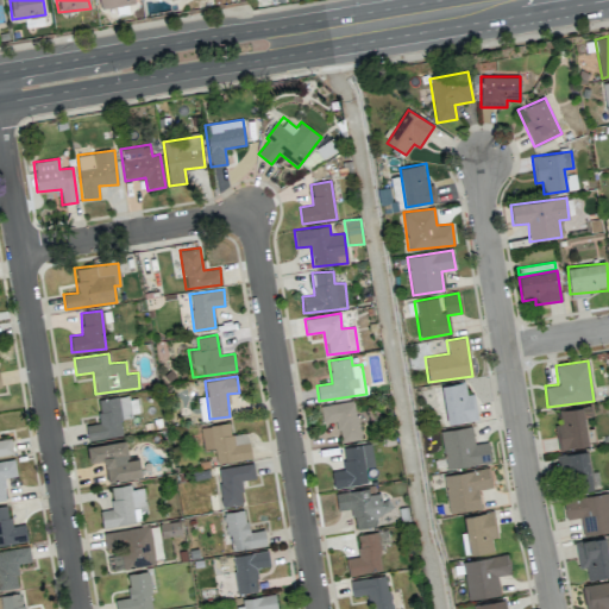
[(440,385),(447,425),(478,419),(473,394),(466,395),(464,382),(440,385)]
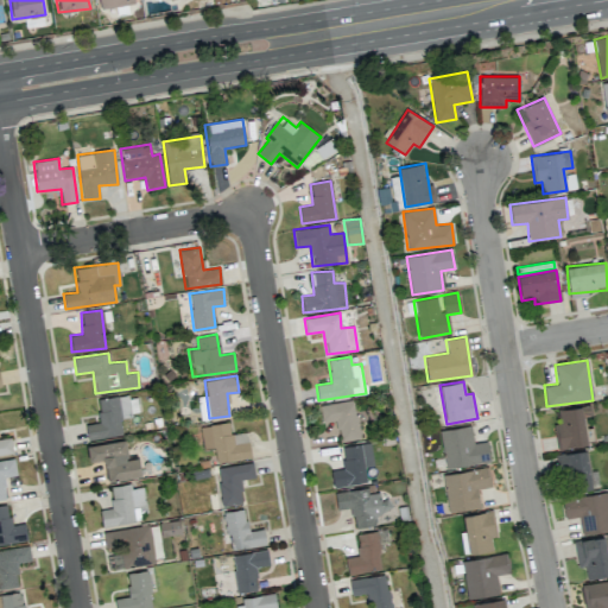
[(87,439),(122,435),(120,417),(139,415),(135,394),(96,400),(100,422),(84,424),(87,439)]
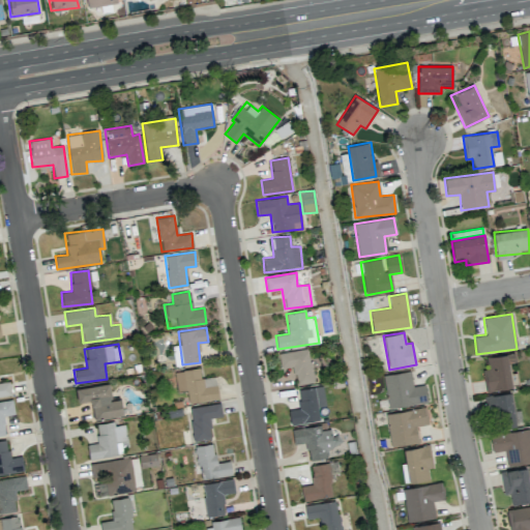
[(182,365),(179,345),(172,347),(175,366),(182,365)]
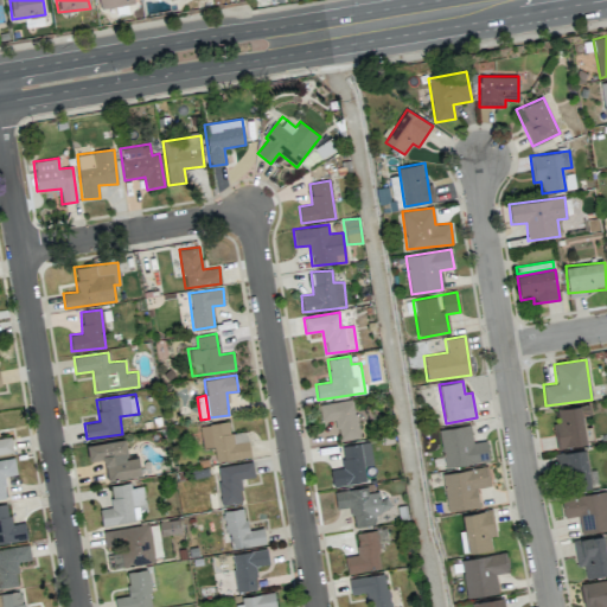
[(319,403),(320,422),(338,420),(339,440),(358,439),(355,400),(319,403)]
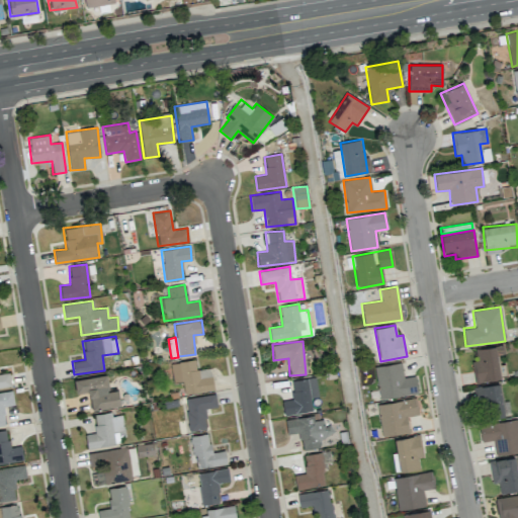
[(475,382),(500,379),(497,354),(504,353),(503,345),(476,349),(477,360),(471,361),(475,382)]
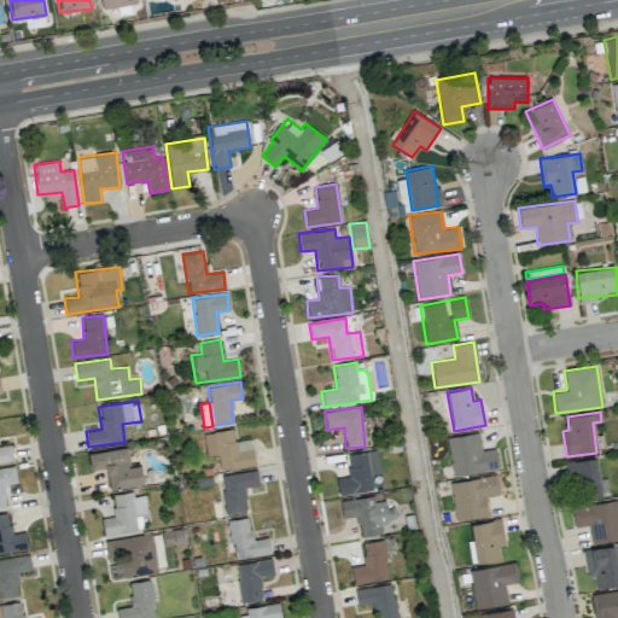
[(220,470),(255,465),(251,438),(234,441),(232,429),(203,433),(207,458),(217,455),(220,470)]
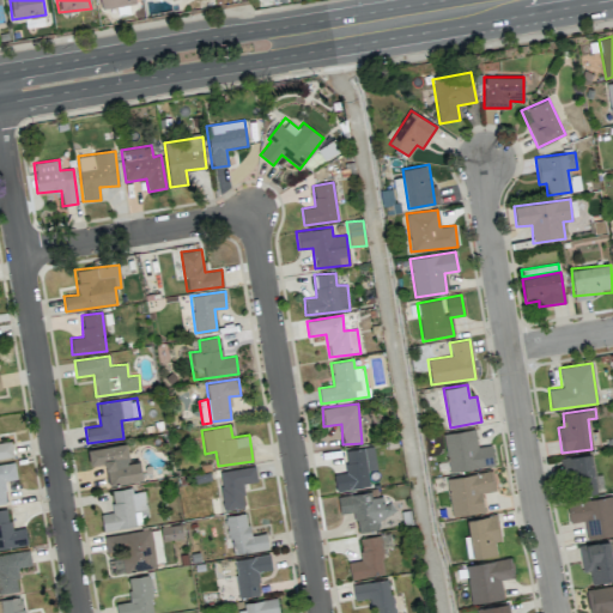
[(443,434),(448,472),(493,466),(491,445),(477,447),(474,430),(443,434)]
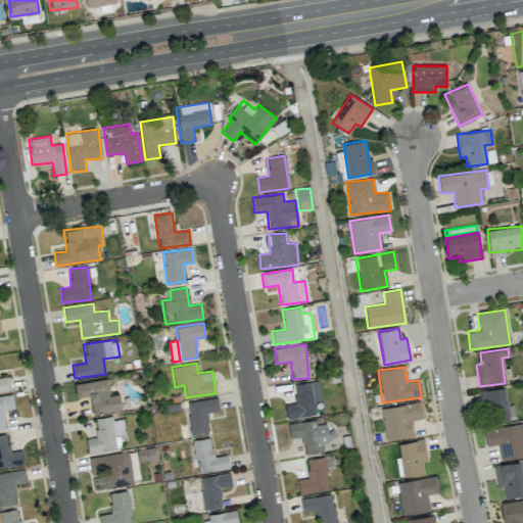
[(0,390),(11,389),(9,376),(0,377),(0,390)]
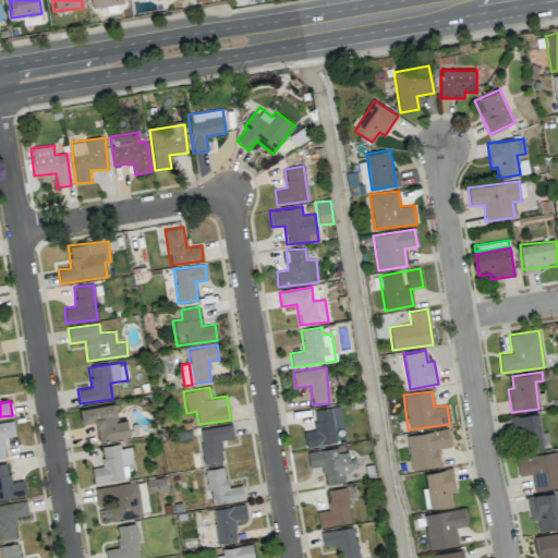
[(80,408),(82,424),(95,422),(98,441),(130,437),(126,420),(118,421),(114,403),(80,408)]
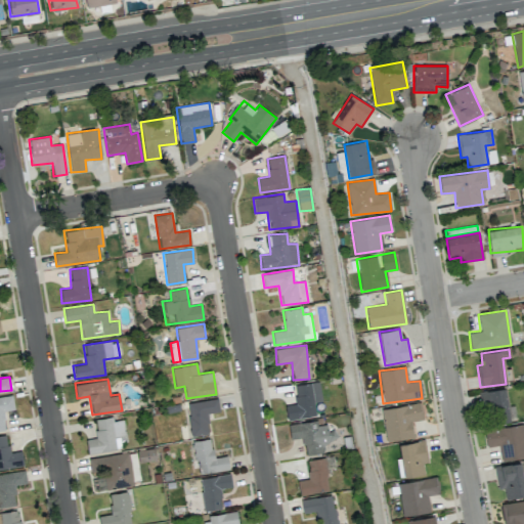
[(315,417),(314,402),(321,401),(319,382),(294,385),(297,403),(286,404),(287,420),(315,417)]
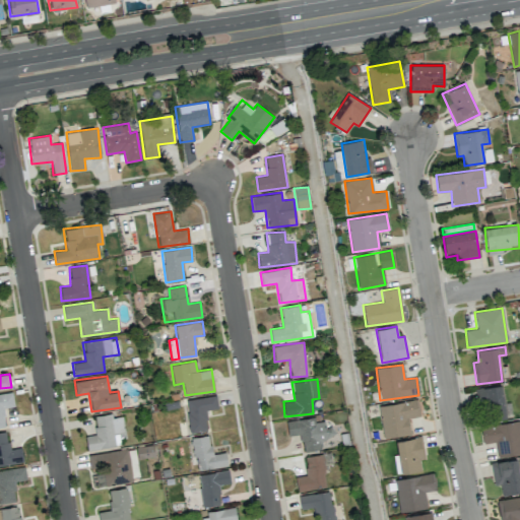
[(477,388),(481,420),(512,416),(510,402),(504,403),(501,385),(477,388)]
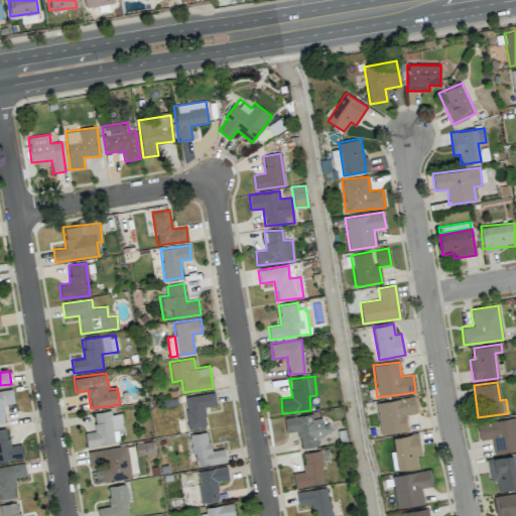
[(0,423),(5,423),(2,405),(14,403),(12,389),(0,390),(0,423)]
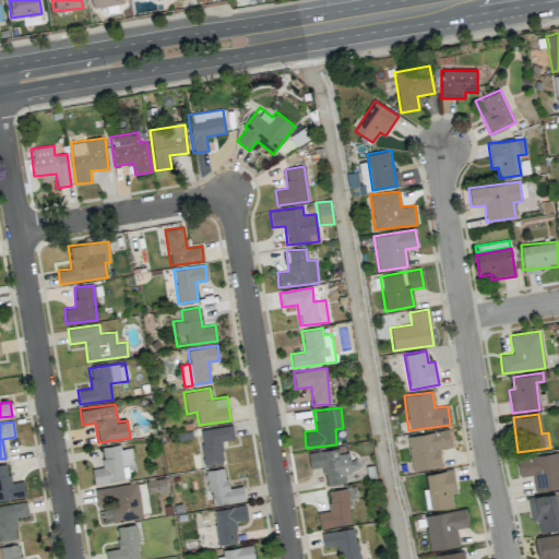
[(204,465),(223,463),(221,441),(234,439),(233,425),(200,429),(204,465)]
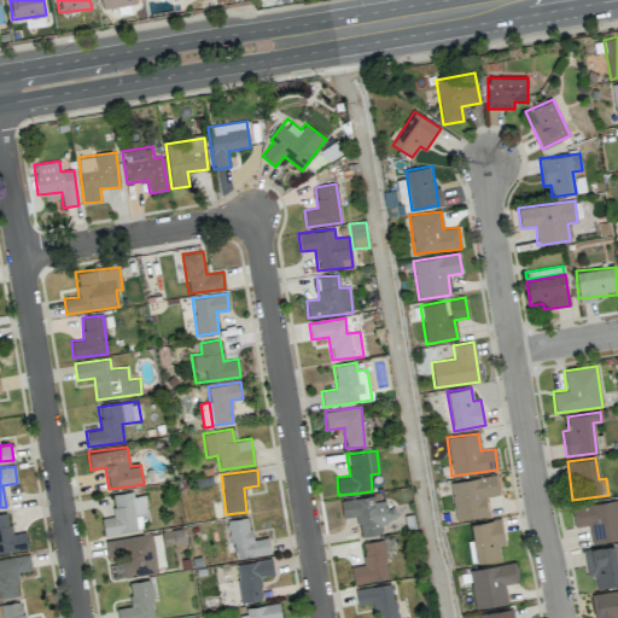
[(450,481),(454,520),(487,517),(484,496),(497,495),(495,476),(450,481)]
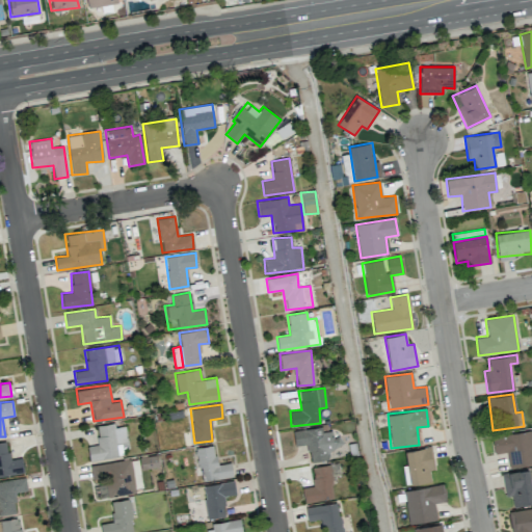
[(89,459),(129,455),(126,425),(115,427),(114,423),(97,425),(99,445),(87,446),(89,459)]
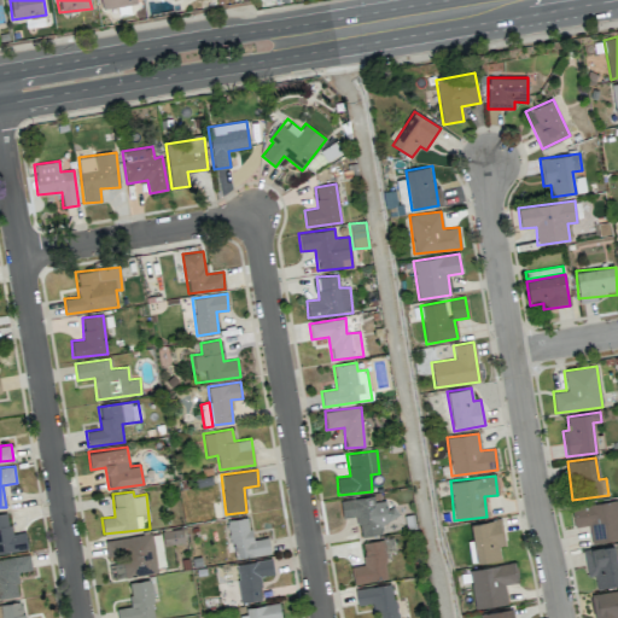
[(342,518),(357,516),(360,536),(382,534),(380,522),(396,519),(395,506),(386,507),(385,501),(374,502),(373,496),(340,500),(342,518)]
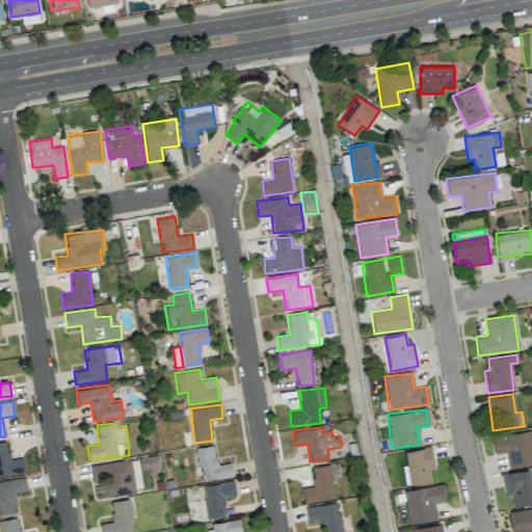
[(531,430),(491,435),(494,454),(507,452),(508,467),(531,464),(531,430)]
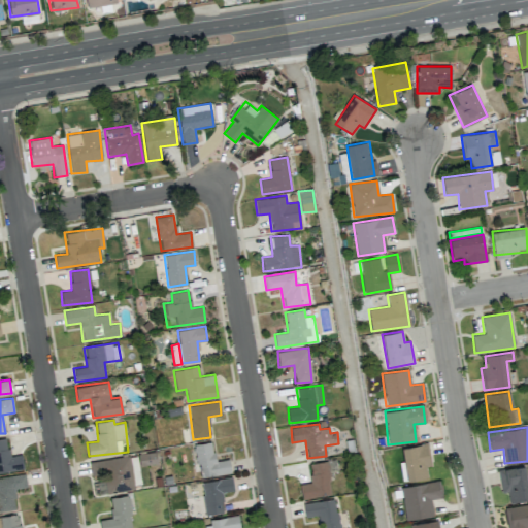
[(22,455),(8,456),(6,438),(0,438),(0,471),(24,469),(22,455)]
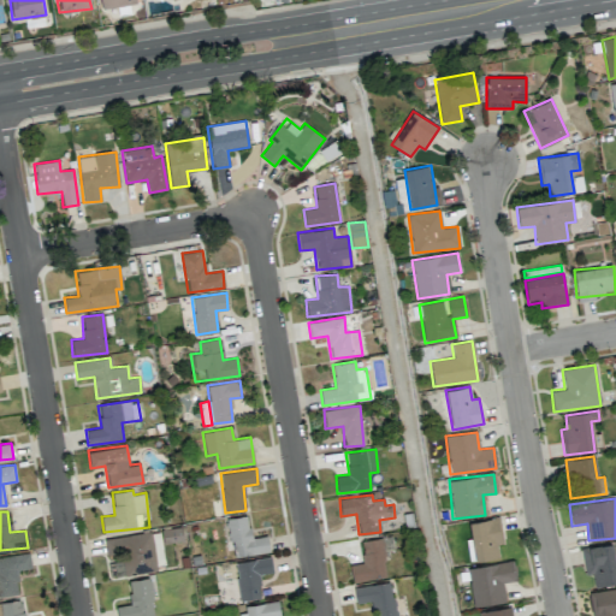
[(270,551),(267,535),(250,538),(248,515),(227,519),(232,557),(270,551)]
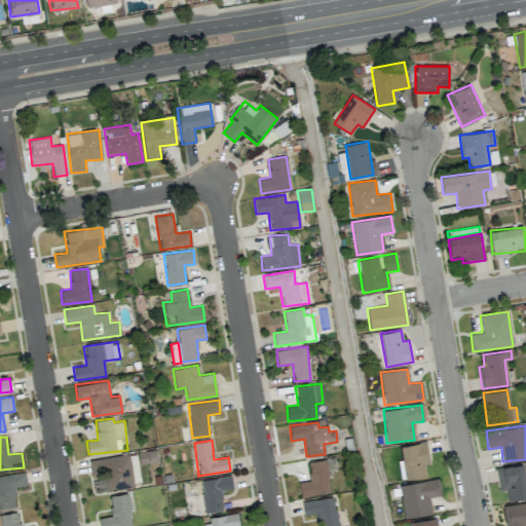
[(429,464),(427,442),(400,445),(402,459),(398,460),(400,480),(426,477),(424,465),(429,464)]
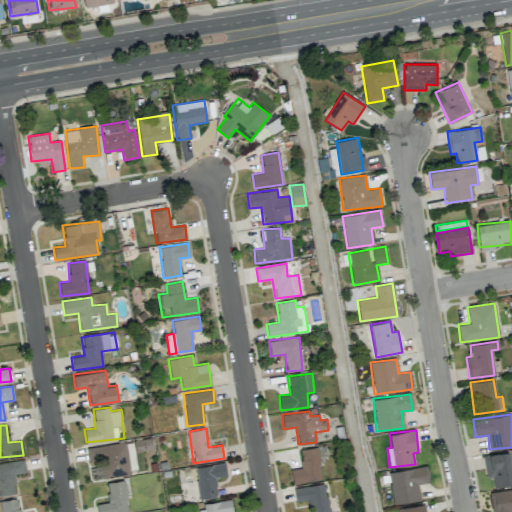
[(151,448),(150,438),(134,440),(135,451),(145,450),(145,448),(151,448)]
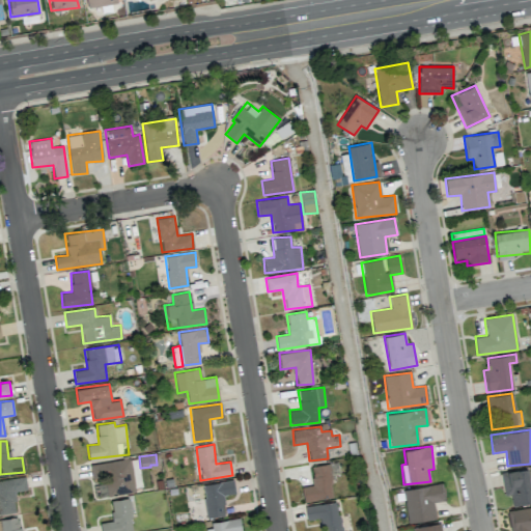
[(90,464),(91,478),(103,477),(104,483),(94,484),(95,497),(142,491),(138,457),(90,464)]
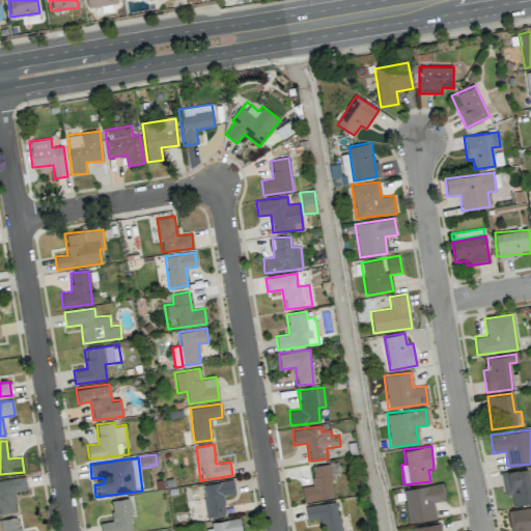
[(304,502),(336,496),(330,463),(310,467),(314,484),(302,487),(304,502)]
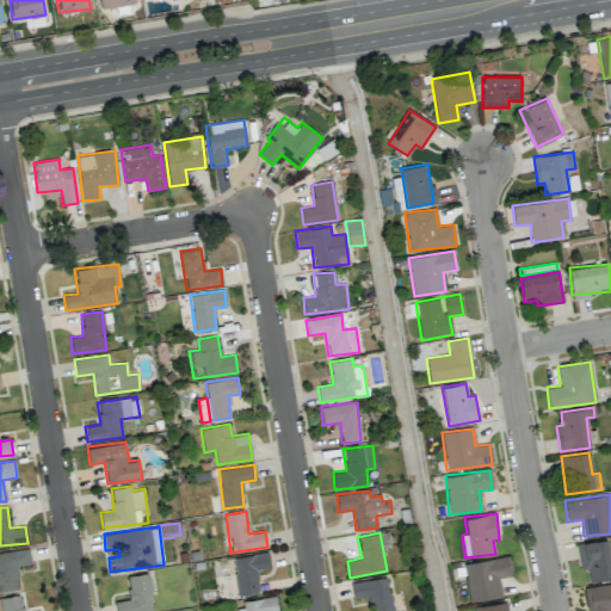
[(588,580),(610,578),(610,569),(609,539),(578,543),(580,571),(588,571),(588,580)]
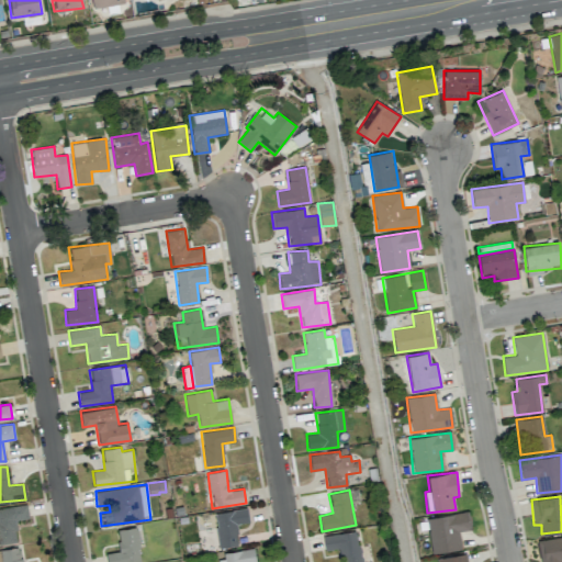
[(29,518),(26,505),(0,507),(0,543),(18,542),(14,520),(29,518)]
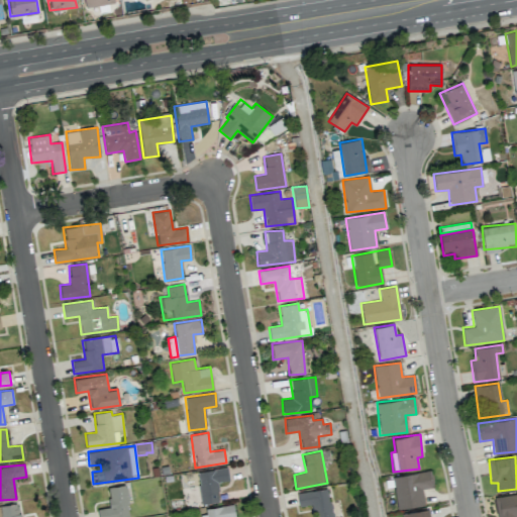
[(202,504),(219,501),(215,483),(229,480),(226,467),(196,473),(202,504)]
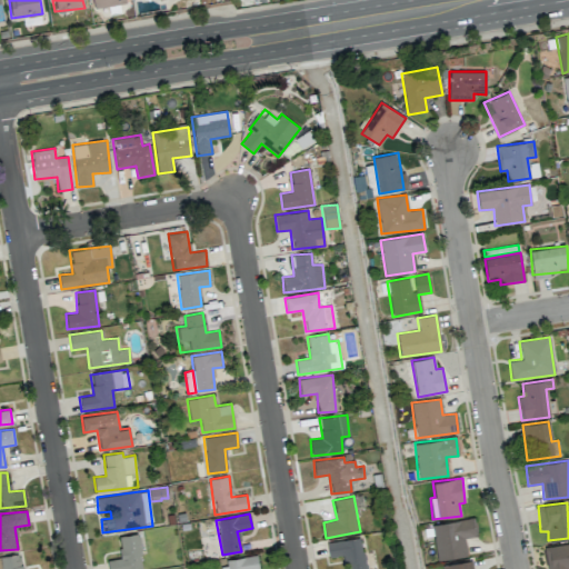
[(467,556),(465,538),(477,537),(475,518),(431,523),(436,560),(467,556)]
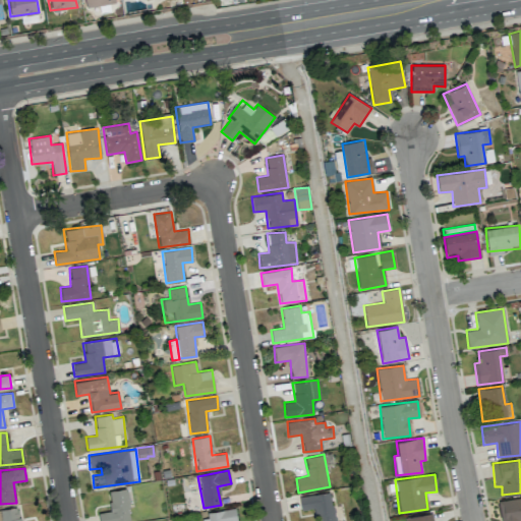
[(98,513),(99,520),(130,520),(126,488),(108,491),(111,511),(98,513)]
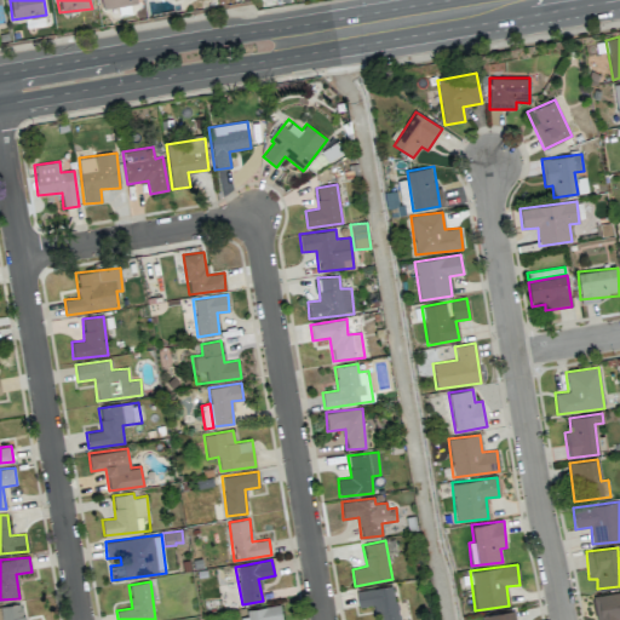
[(359,607),(377,604),(378,619),(399,619),(392,585),(356,591),(359,607)]
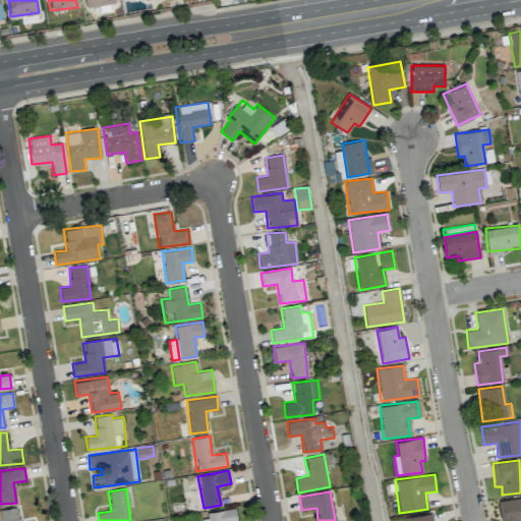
[(520,518),(520,497),(499,500),(501,520),(518,520),(519,519),(520,518)]
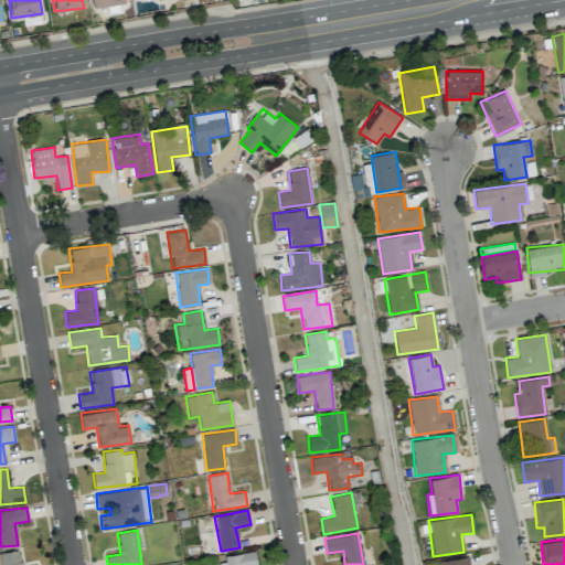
[(21,564),(20,551),(1,552),(2,564),(21,564)]
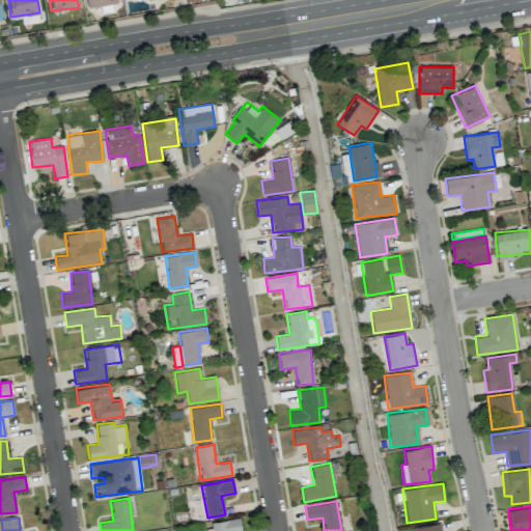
[(241,530),(240,520),(205,524),(205,530),(241,530)]
